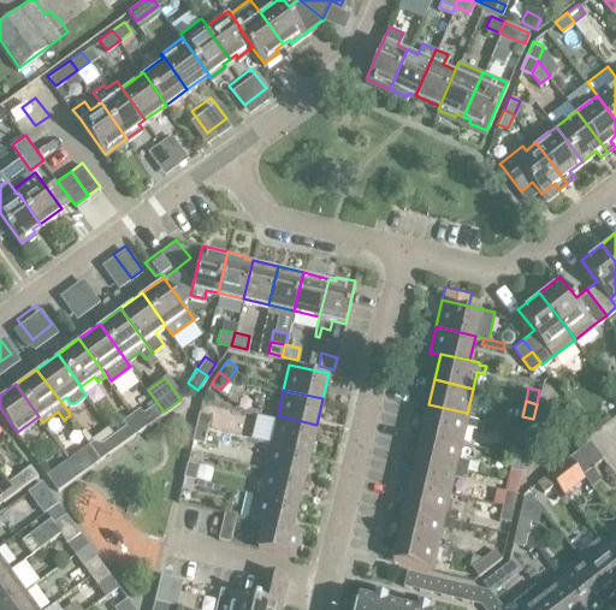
[(164,412),(157,402),(144,410),(152,421),(164,412)]
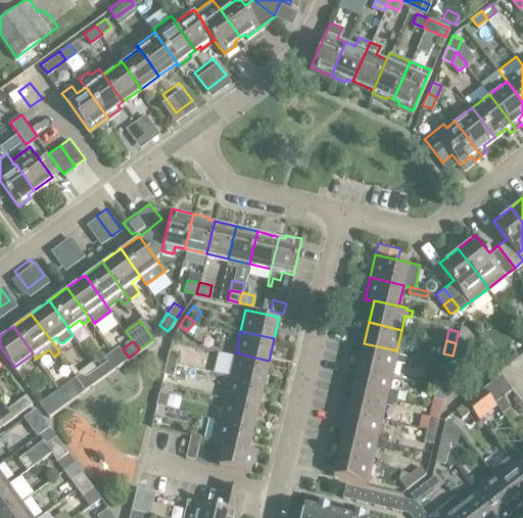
[(364,343),(359,365),(391,372),(392,372),(394,360),(403,362),(406,355),(396,352),(396,351),(396,350),(364,343)]
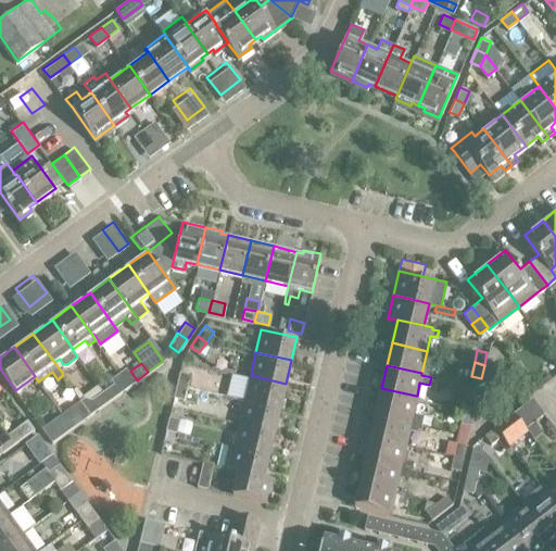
[(189,373),(179,370),(176,384),(187,386),(189,373)]
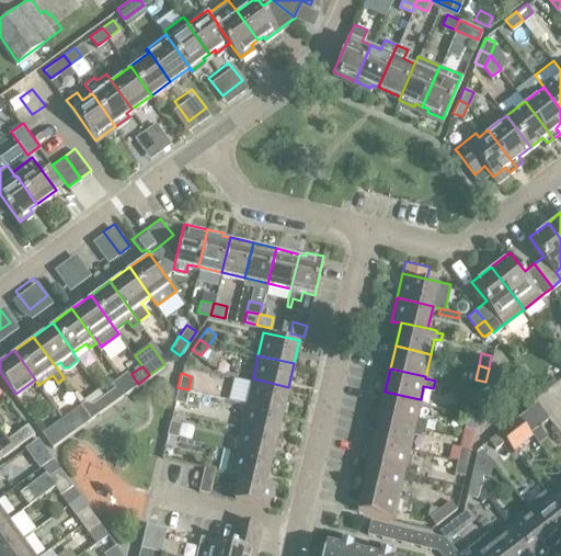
[(253,378),(248,401),(283,410),(288,387),(253,378)]
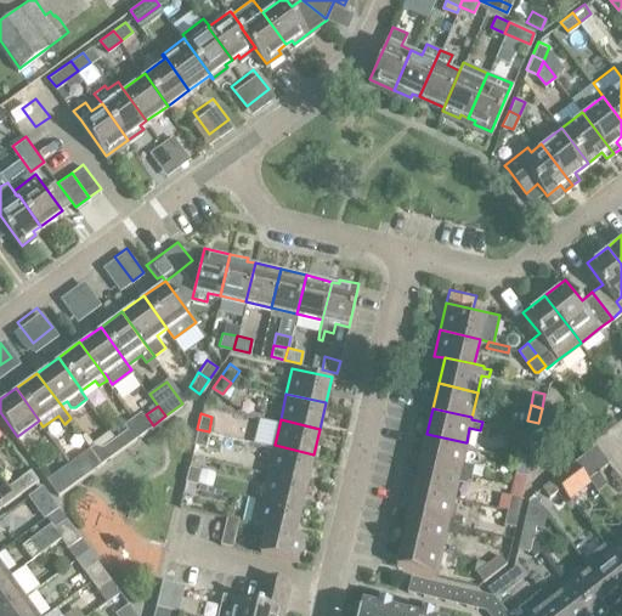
[(128,428),(124,431),(114,439),(122,448),(136,438),(128,428)]
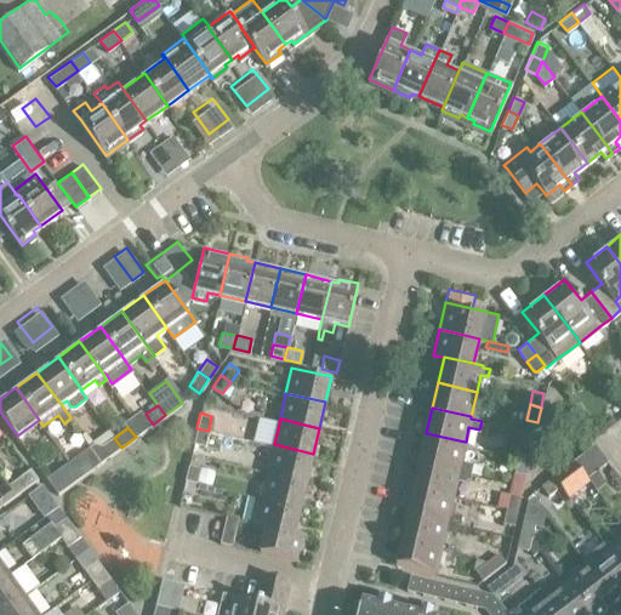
[(209,431),(197,428),(194,442),(205,445),(209,431)]
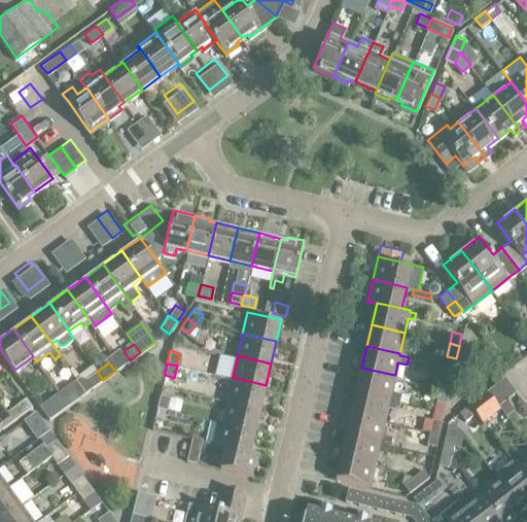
[(394,375),(361,368),(356,389),(399,399),(401,392),(391,390),(395,375),(394,375)]
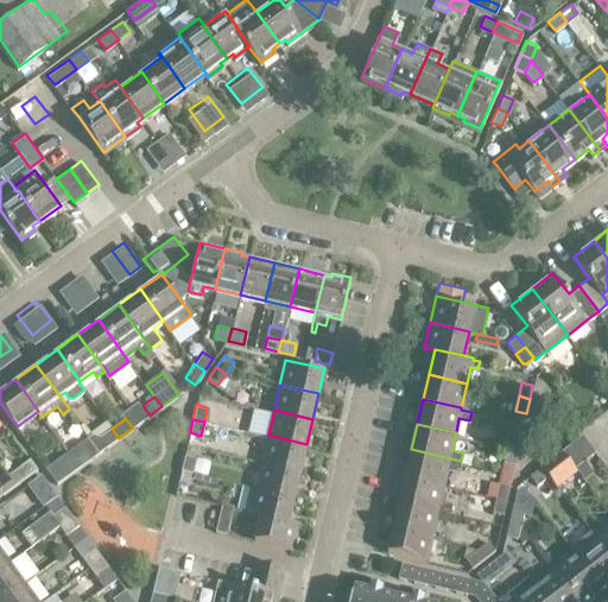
[(260,444),(261,429),(239,426),(238,442),(260,444)]
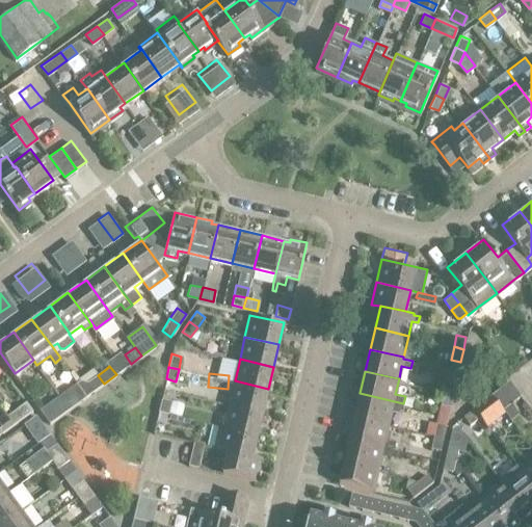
[(104,384),(98,375),(88,380),(96,390),(104,384)]
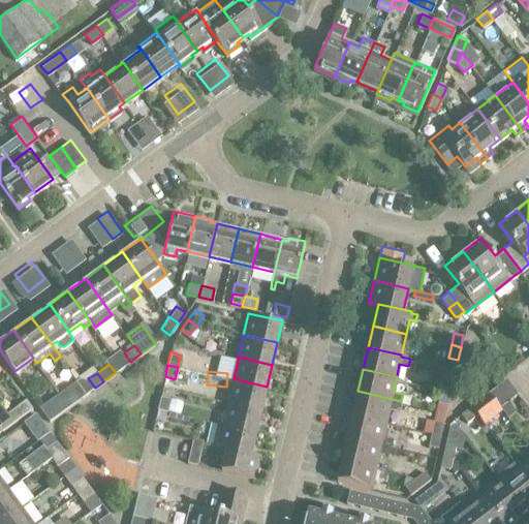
[(444,375),(441,389),(450,391),(454,378),(444,375)]
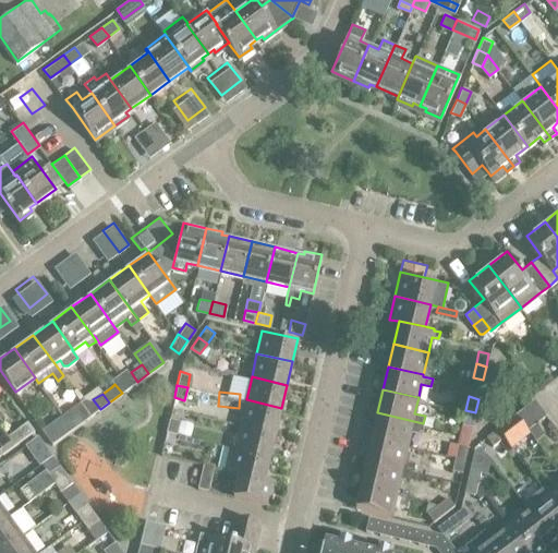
[(546,413),(535,399),(534,398),(514,413),(516,413),(524,425),(528,429),(546,413)]
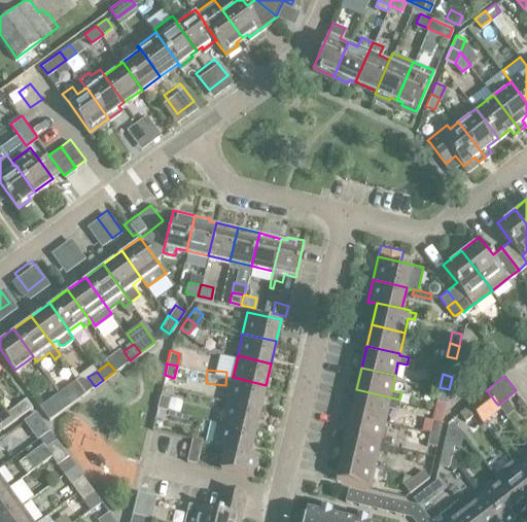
[(266,385),(233,377),(227,399),(260,407),(266,385)]
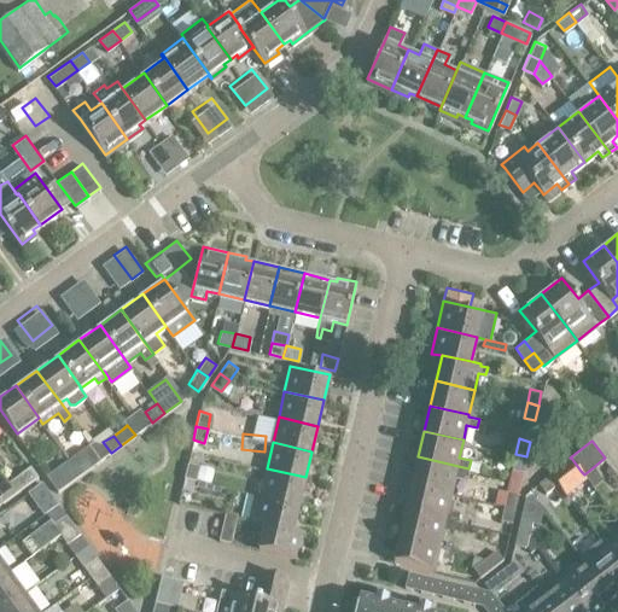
[(100,460),(88,444),(69,458),(74,464),(81,473),(100,460)]
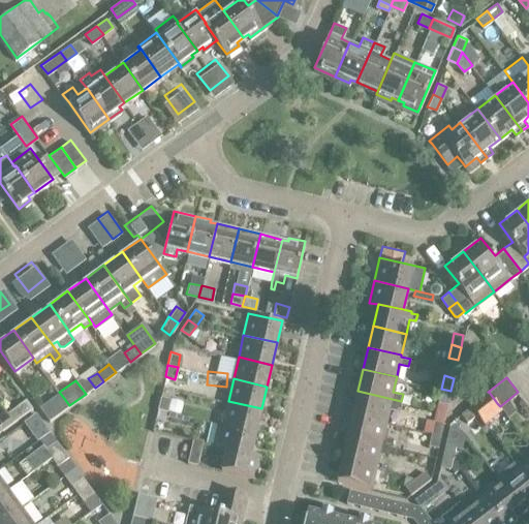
[(441,389),(438,401),(448,403),(450,391),(441,389)]
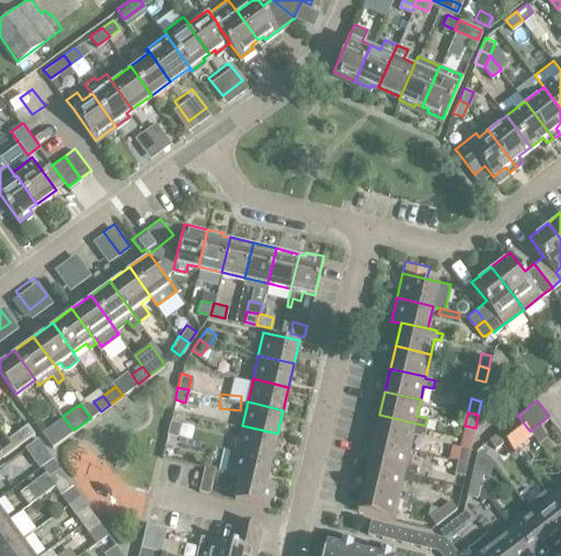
[(379,415),(374,438),(410,445),(412,433),(423,435),(425,426),(379,415)]
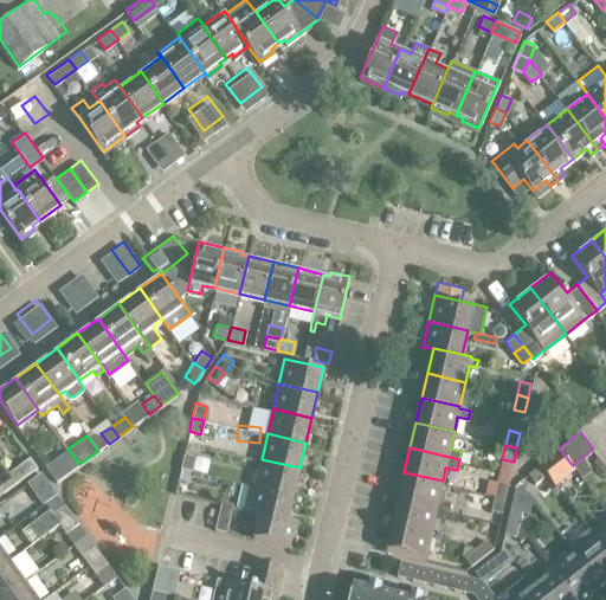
[(68,449),(59,455),(71,470),(79,464),(68,449)]
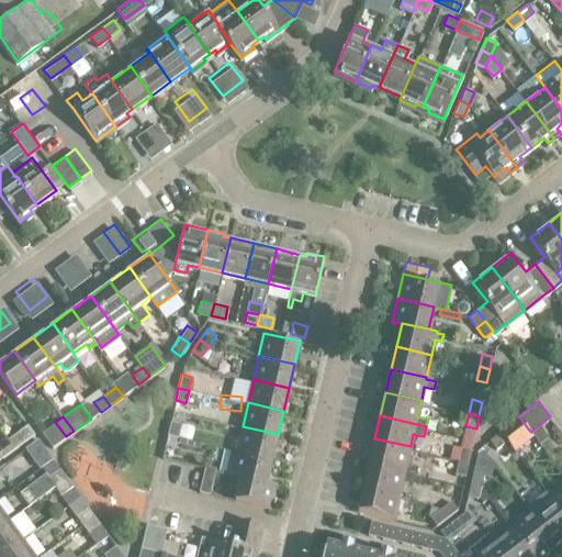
[(510,423),(501,431),(506,439),(513,448),(525,438),(521,434),(528,429),(519,416),(510,423)]
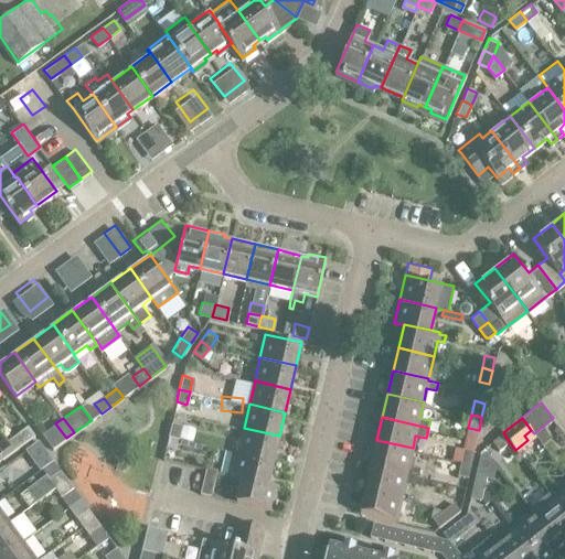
[(172,421),(169,434),(180,438),(183,423),(172,421)]
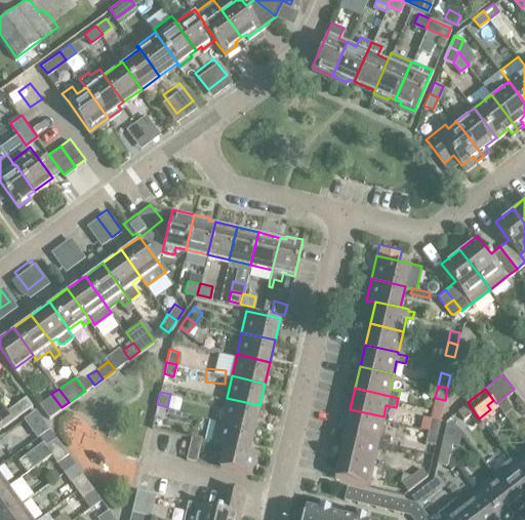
[(227,398),(221,420),(254,427),(259,405),(227,398)]
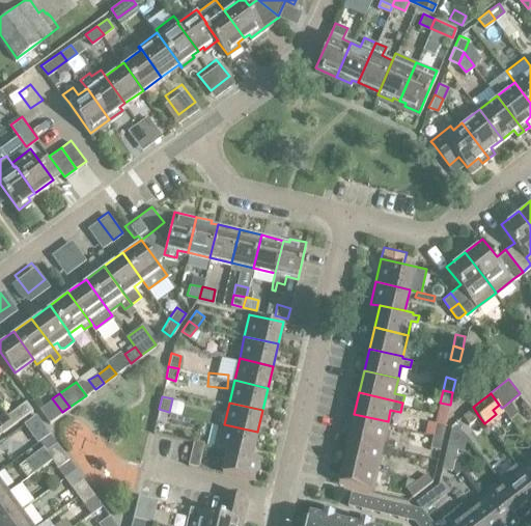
[(19,405),(7,413),(15,422),(25,414),(19,405)]
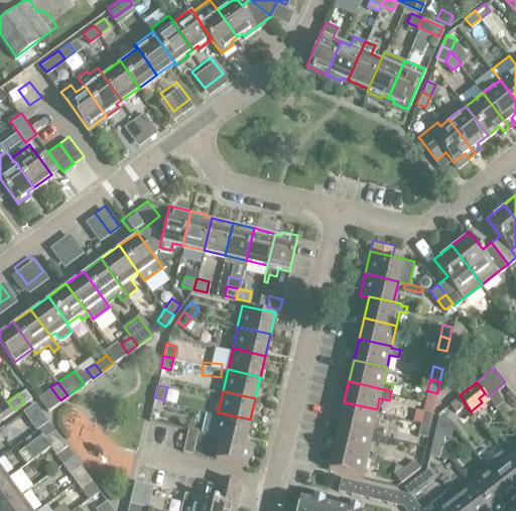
[(460,395),(459,395),(449,402),(456,410),(465,403),(460,395)]
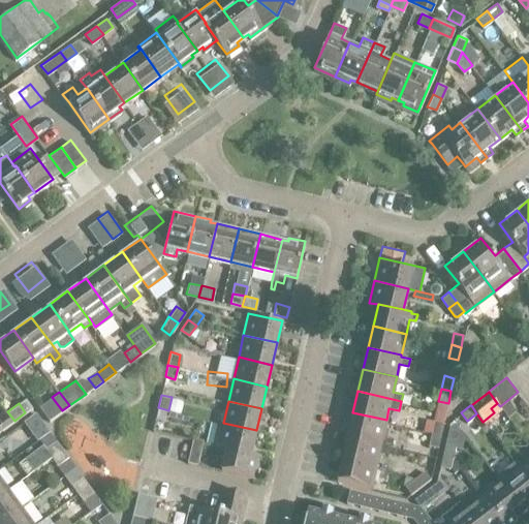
[(0,430),(14,421),(7,411),(0,417),(0,430)]
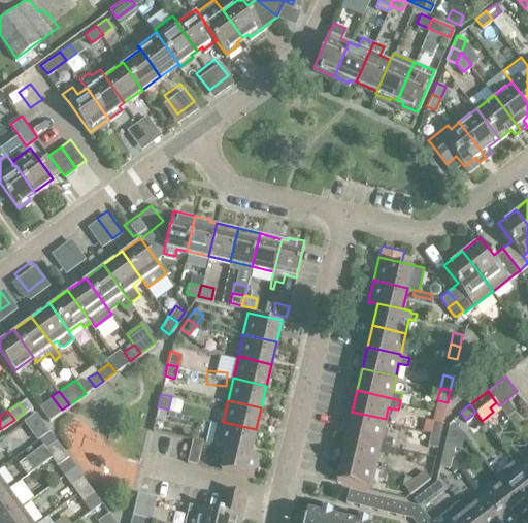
[(51,429),(37,411),(25,419),(38,438),(51,429)]
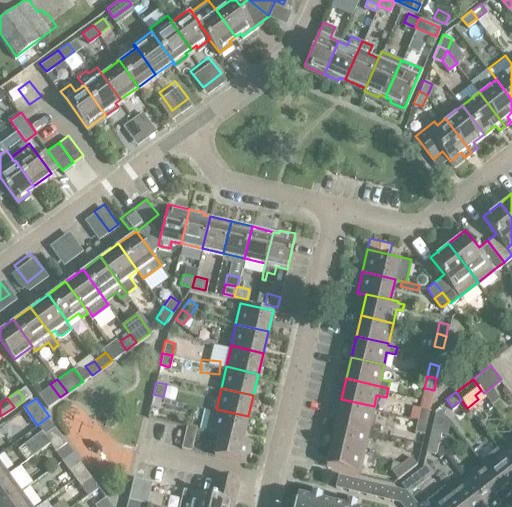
[(341,399),(337,420),(369,427),(378,429),(380,423),(370,421),(374,406),(341,399)]
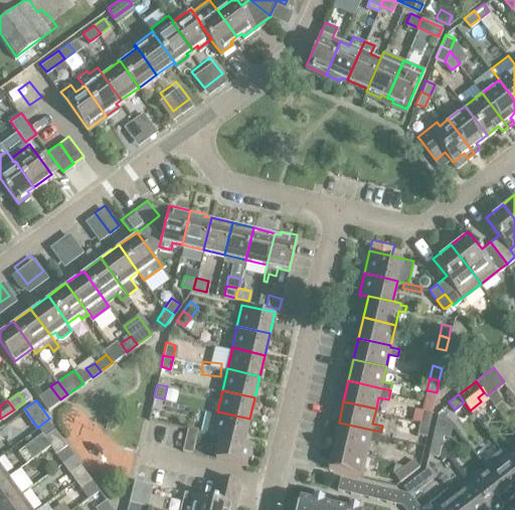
[(422,407),(419,419),(428,422),(432,409),(422,407)]
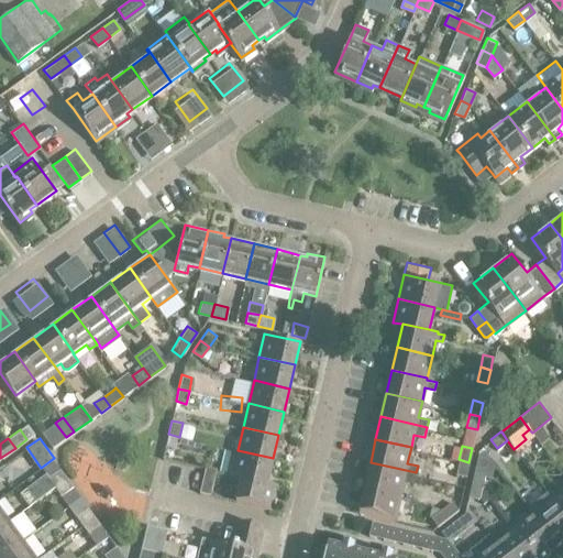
[(479,452),(474,473),(485,476),(493,477),(496,463),(484,449),(479,452)]
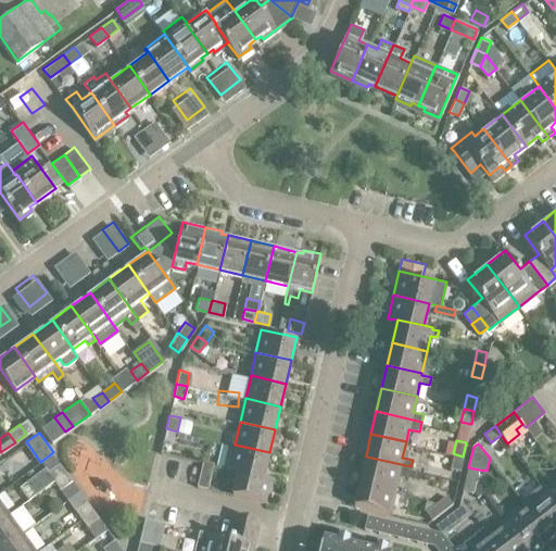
[(269,452),(235,445),(229,467),(239,470),(264,476),(269,452)]
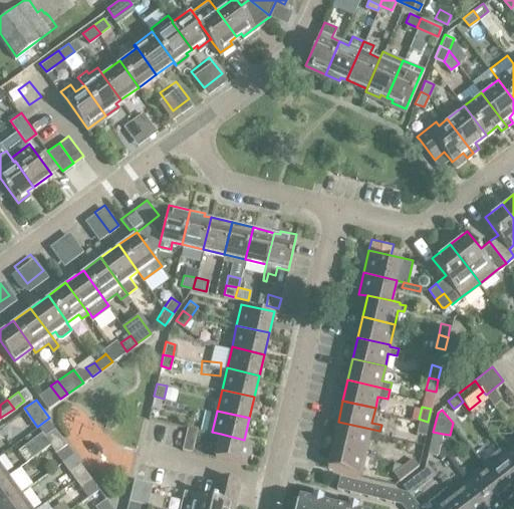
[(476,413),(466,418),(480,444),(490,439),(476,413)]
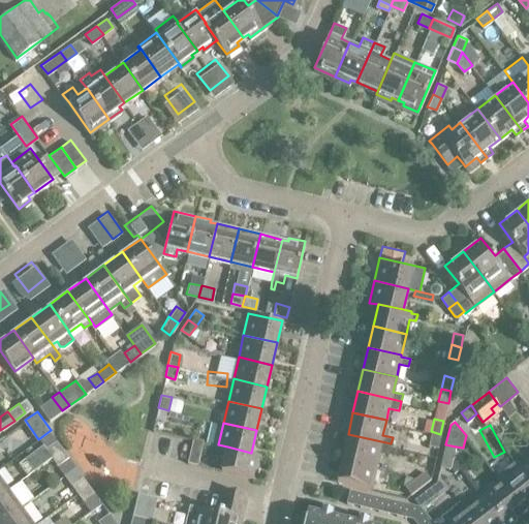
[(431,431),(428,444),(437,447),(440,434),(431,431)]
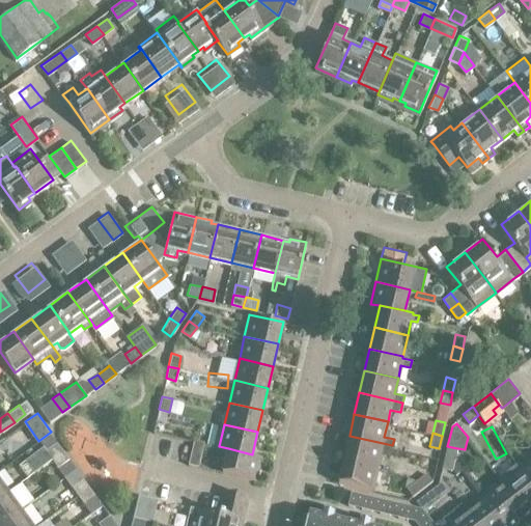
[(350,436),(344,458),(378,465),(381,453),(390,455),(392,445),(383,443),(350,436)]
